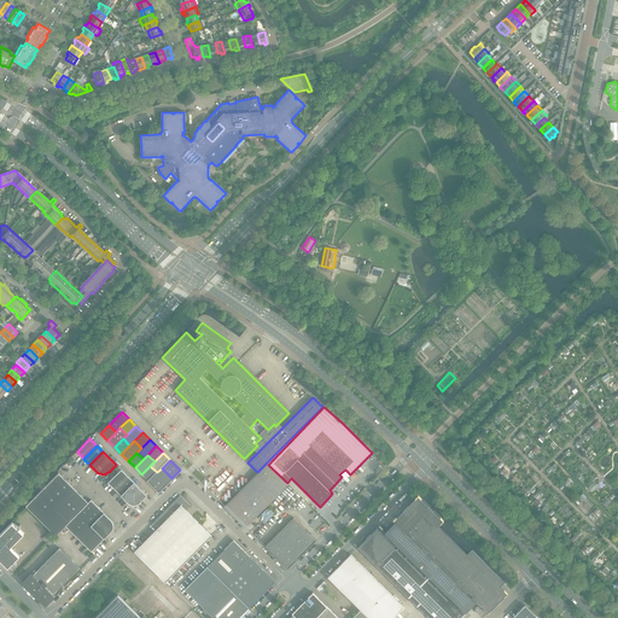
[(250,522),(287,483),(268,465),(226,507),(228,509),(237,518),(243,524),(244,524),(245,524),(245,523),(245,522),(248,519),(250,522)]
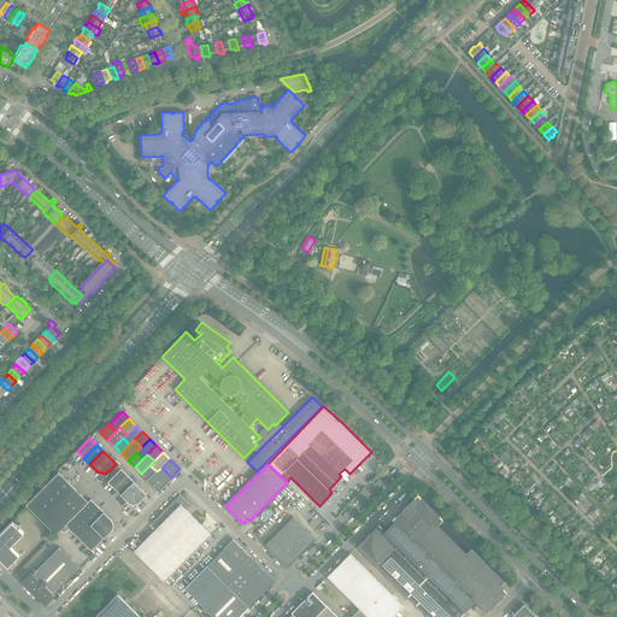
[(148,480),(157,471),(150,465),(141,474),(148,480)]
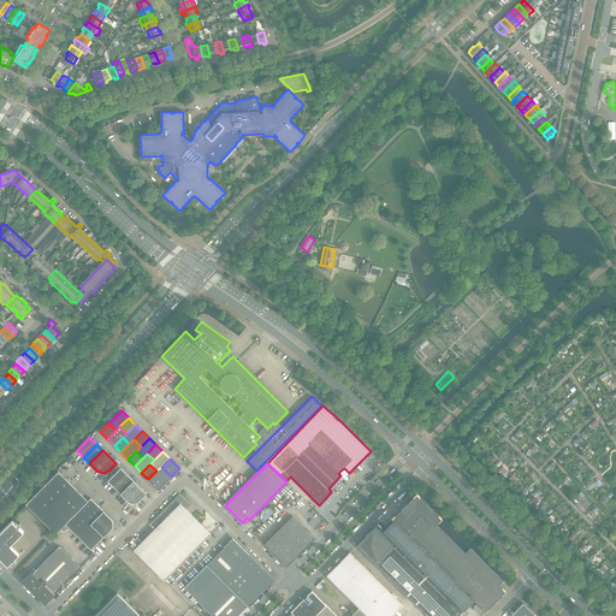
[(159,489),(171,477),(161,467),(157,471),(148,479),(158,490),(159,489)]
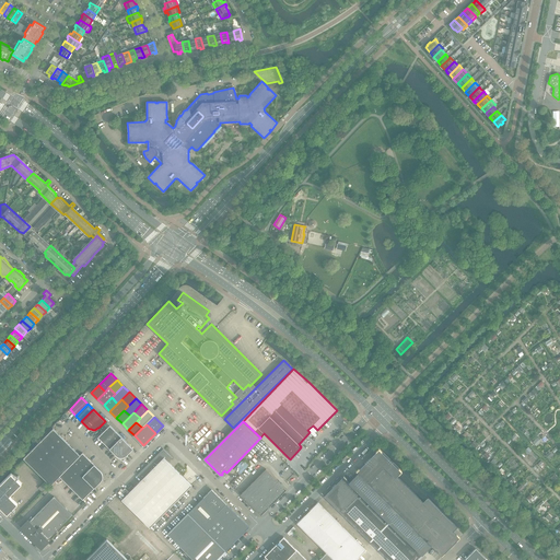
[(104,443),(116,431),(109,426),(97,438),(104,443)]
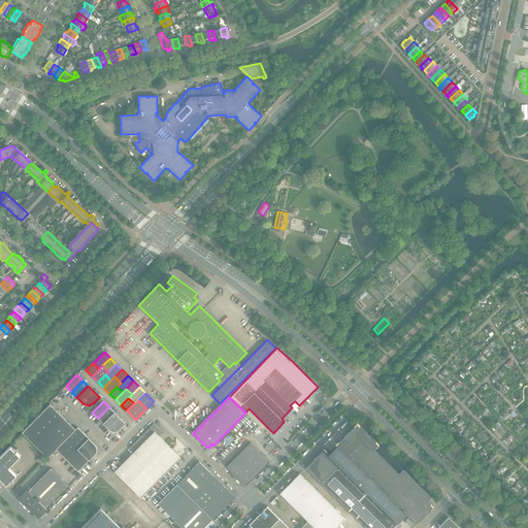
[(35,446),(63,417),(50,404),(22,432),(35,446)]
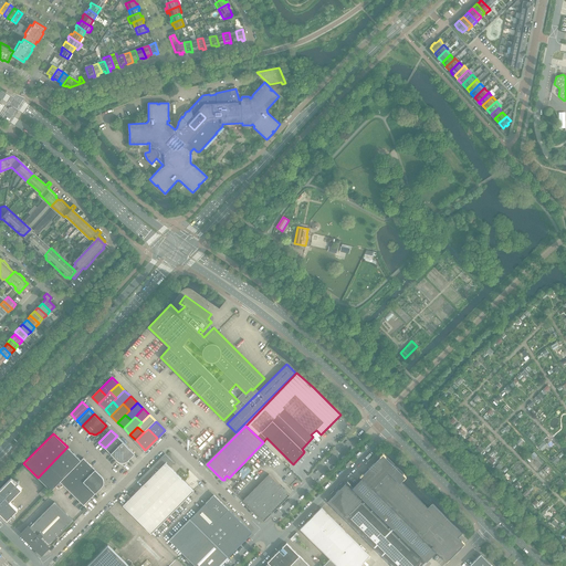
[(111,454),(123,442),(117,436),(105,448),(111,454)]
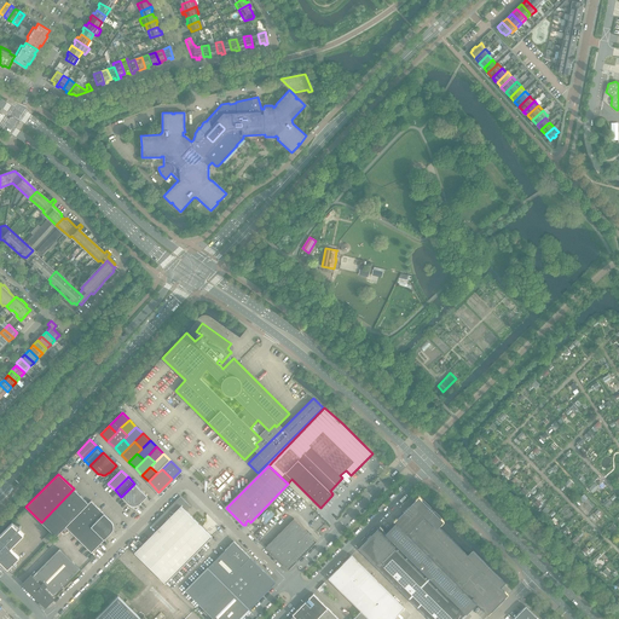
[(148,496),(134,484),(121,497),(128,503),(129,504),(132,505),(133,505),(136,505),(138,505),(139,504),(140,503),(148,496)]
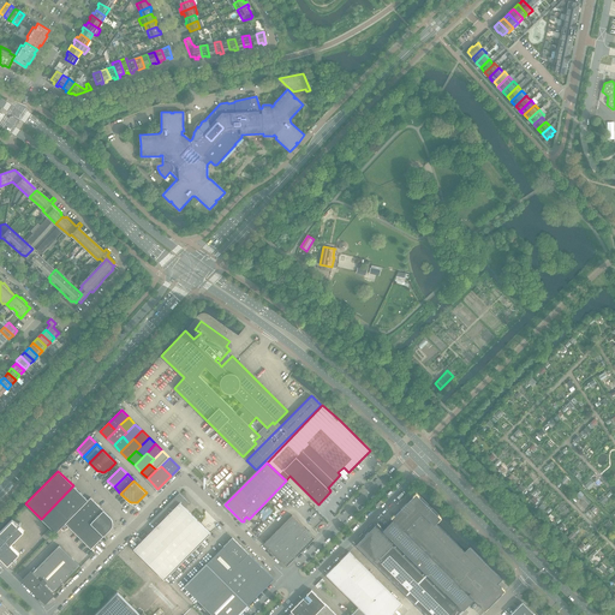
[(65,524),(88,500),(73,485),(41,519),(55,533),(65,524)]
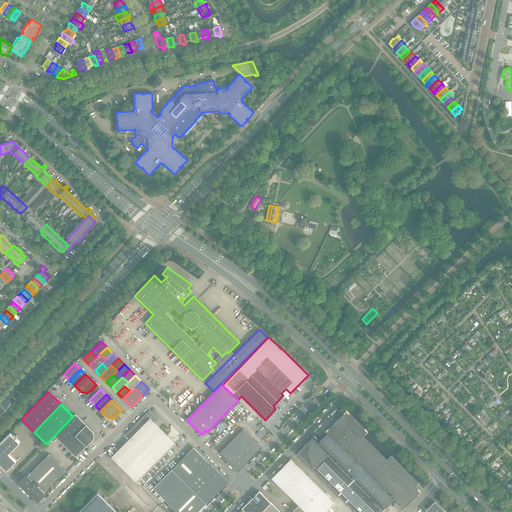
[(137,482),(175,444),(154,422),(157,419),(149,410),(132,427),(132,428),(130,431),(129,431),(125,434),(130,438),(111,457),(137,482)]
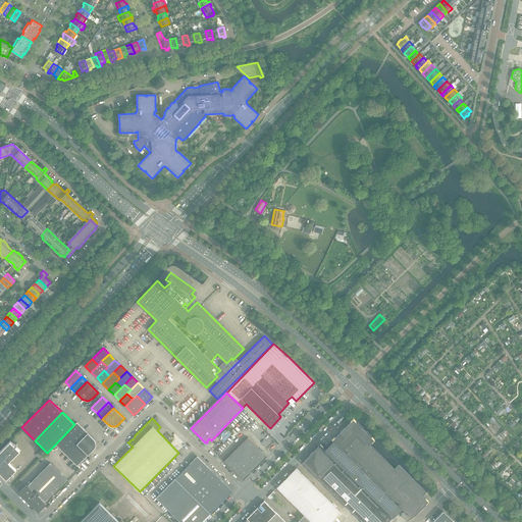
[(384,458),(370,444),(373,439),(353,420),(354,419),(353,418),(331,439),(332,440),(324,449),(346,470),(360,483),(384,458)]
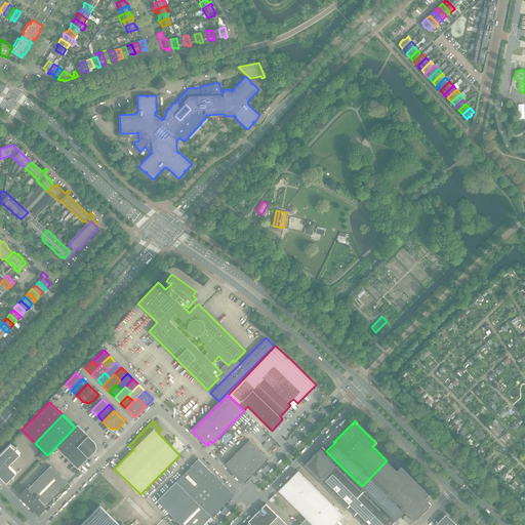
[(77,446),(88,436),(77,425),(75,427),(55,447),(67,457),(72,452),(77,446)]
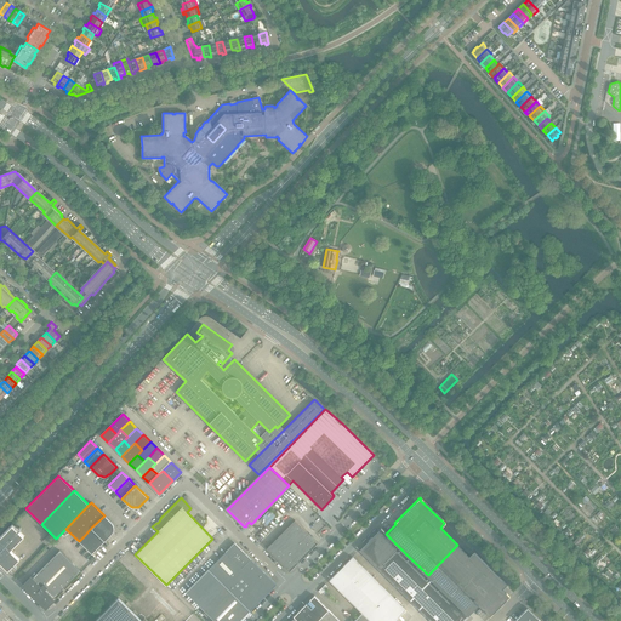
[(548,516),(553,520),(559,516),(554,511),(548,516)]
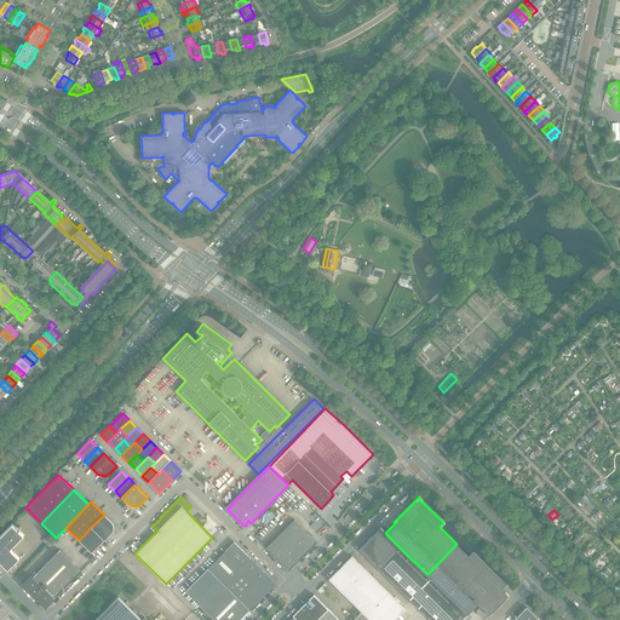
[(114,528),(114,526),(113,524),(112,522),(112,521),(104,515),(91,527),(104,540),(112,533),(113,532),(114,530),(114,528)]
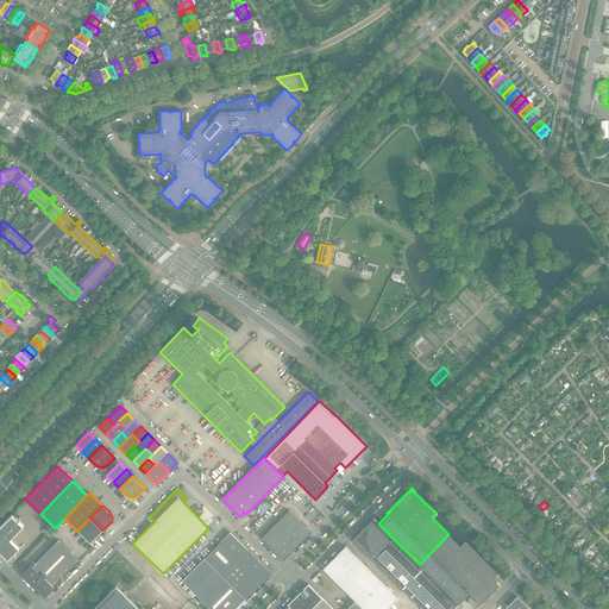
[(283,560),(312,532),(289,510),(261,538),(272,550),(283,560)]
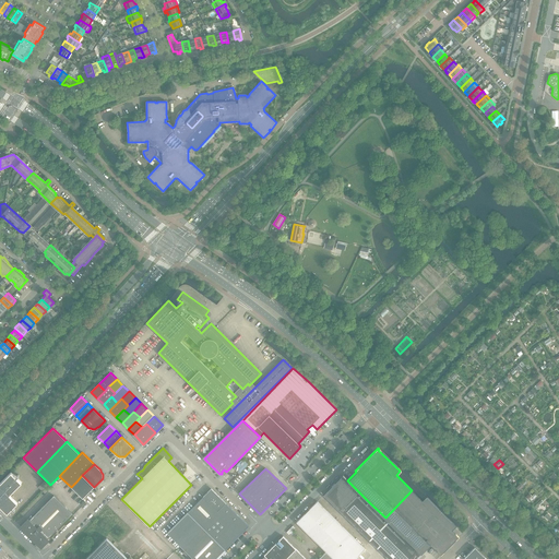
[(9,495),(22,483),(18,478),(19,476),(19,475),(18,475),(16,475),(15,476),(11,472),(0,483),(0,504),(3,508),(8,513),(11,509),(13,508),(18,503),(9,495)]
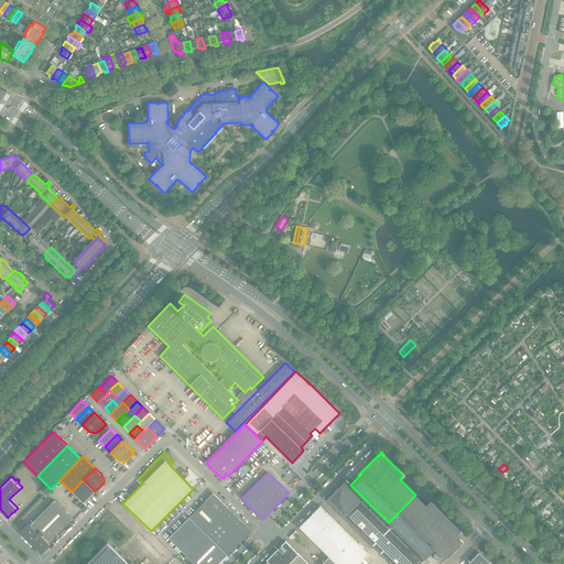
[(95,491),(83,479),(77,486),(89,497),(95,491)]
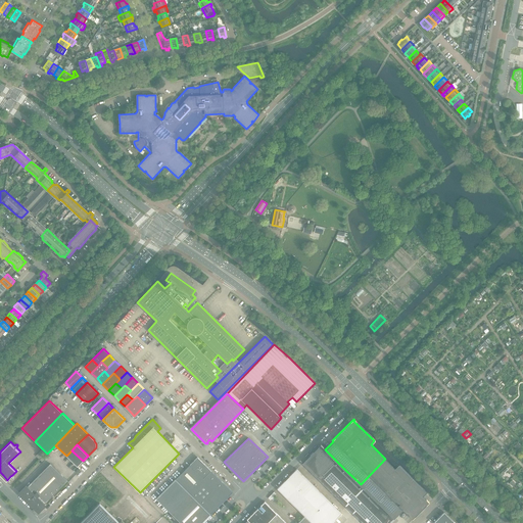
[(346,471),(325,449),(321,444),(302,464),(328,489),(346,471)]
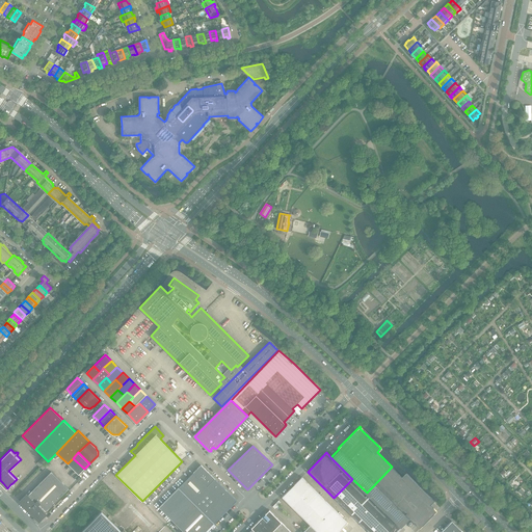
[(40,468),(46,461),(43,457),(36,463),(40,468)]
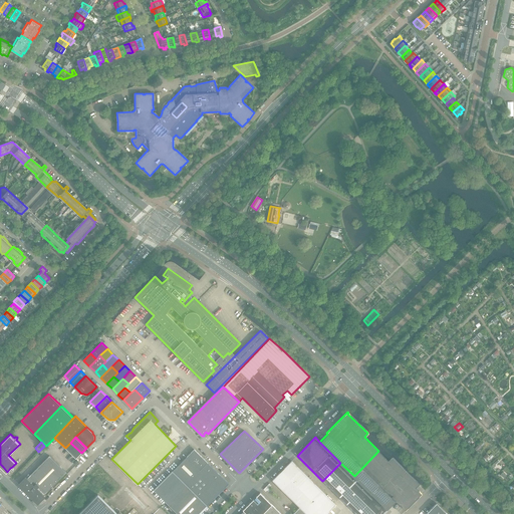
[(81,453),(70,443),(65,448),(75,459),(81,453)]
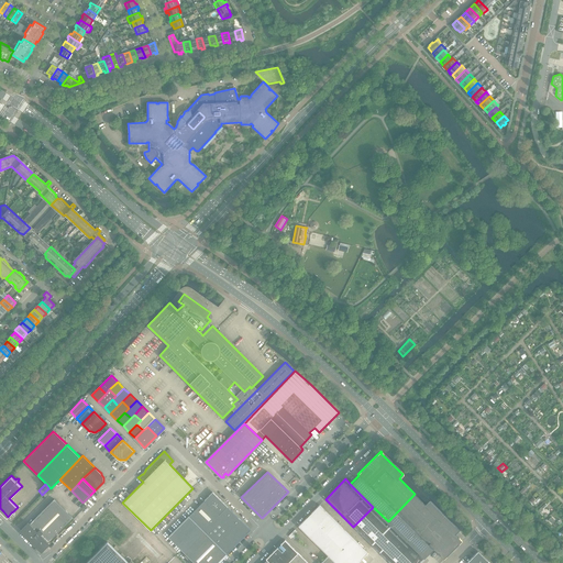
[(189,516),(168,537),(187,555),(190,553),(191,555),(195,561),(196,562),(217,562),(251,530),(228,507),(223,504),(212,492),(189,516)]
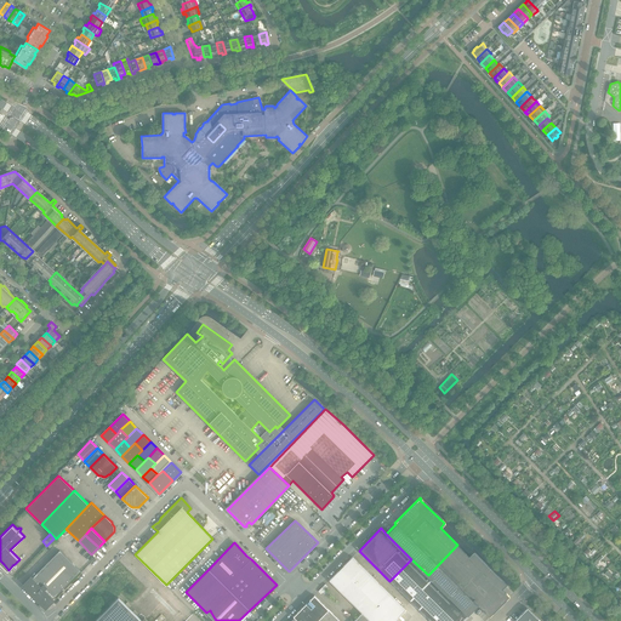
[(468,596),(493,570),(473,552),(469,557),(457,545),(428,575),(439,586),(434,592),(455,614),(457,611),(460,614),(463,610),(473,600),(468,596)]
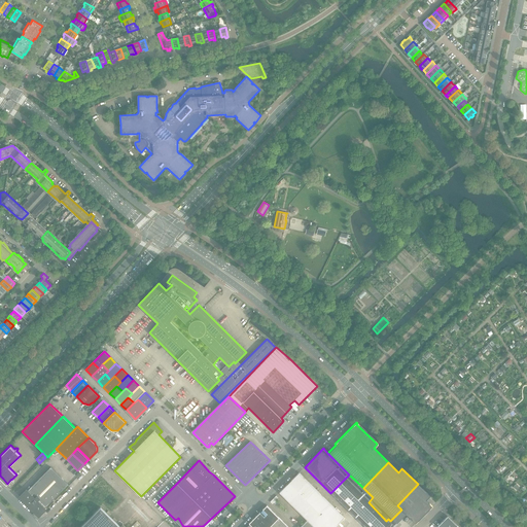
[(45,507),(67,486),(68,485),(50,467),(28,490),(27,489),(19,496),(27,504),(28,504),(29,505),(28,505),(28,506),(29,507),(30,507),(30,506),(31,507),(31,508),(39,516),(46,508),(45,507)]
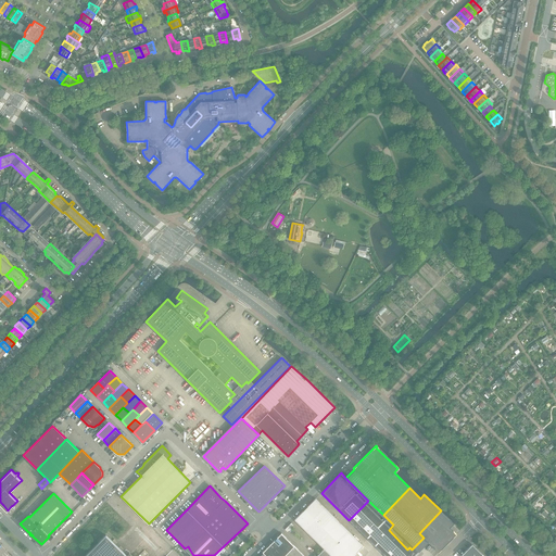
[(352,555),(363,545),(315,498),(307,507),(306,506),(303,510),(303,512),(294,519),(331,555),(352,555)]
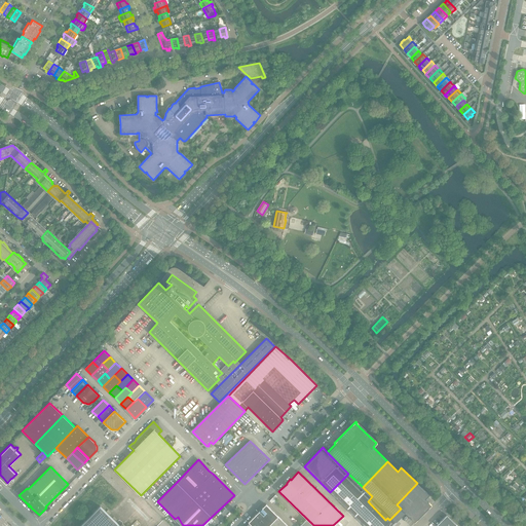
[(372,496),(363,487),(348,474),(330,492),(353,516),(368,501),(372,496)]
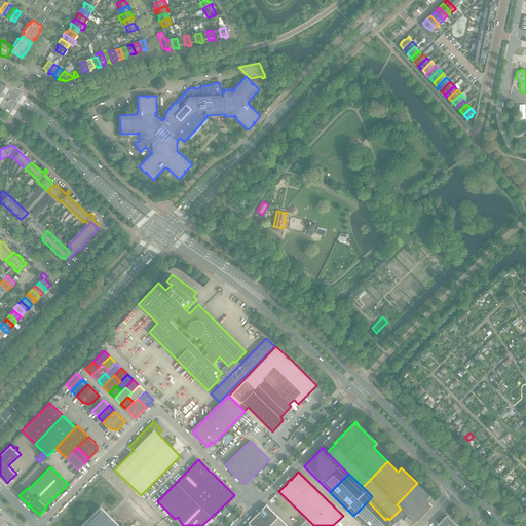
[(431,505),(425,499),(429,495),(417,483),(397,504),(401,509),(414,522),(431,505)]
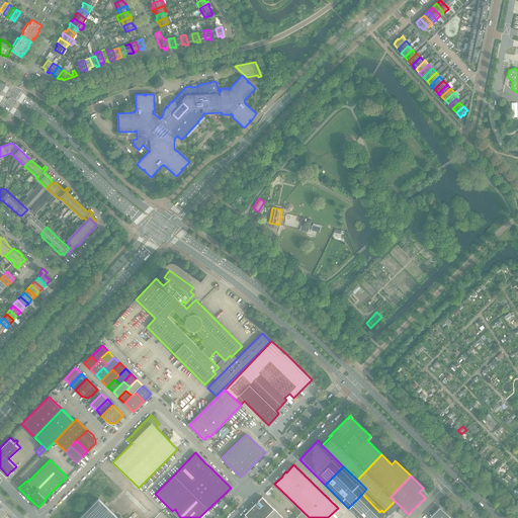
[(396,517),(391,513),(386,509),(383,512),(381,510),(379,512),(362,494),(348,508),(358,517),(396,517)]
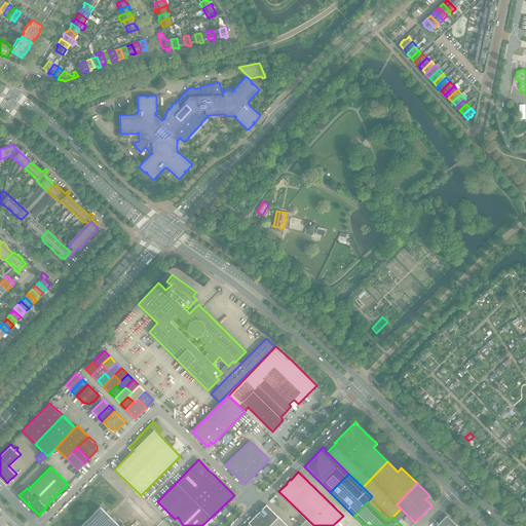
[(301,525),(300,525),(299,525),(288,525),(266,504),(249,522),(249,523),(252,525),(301,525)]
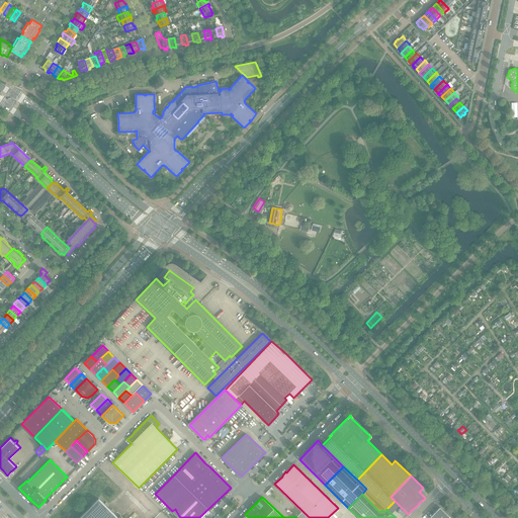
[(124,517),(121,515),(117,517),(99,500),(80,517),(124,517)]
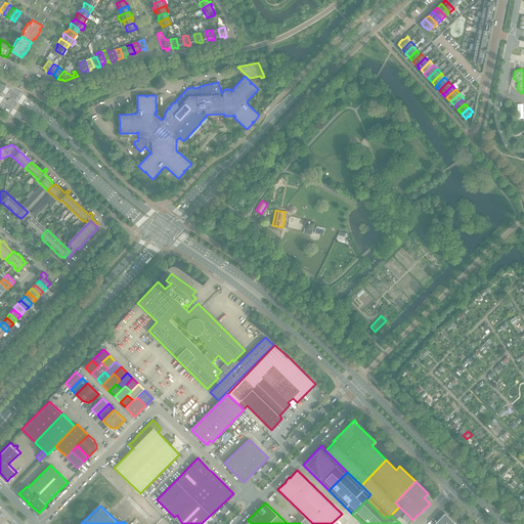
[(455,523),(448,516),(445,513),(434,523),(455,523)]
